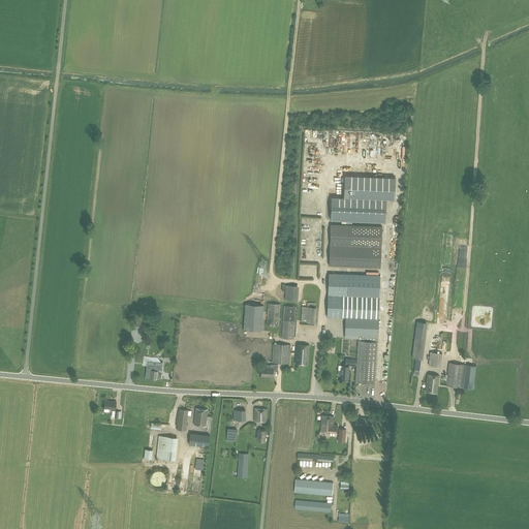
[(339,147),(339,134),(331,134),(331,146),(339,147)]
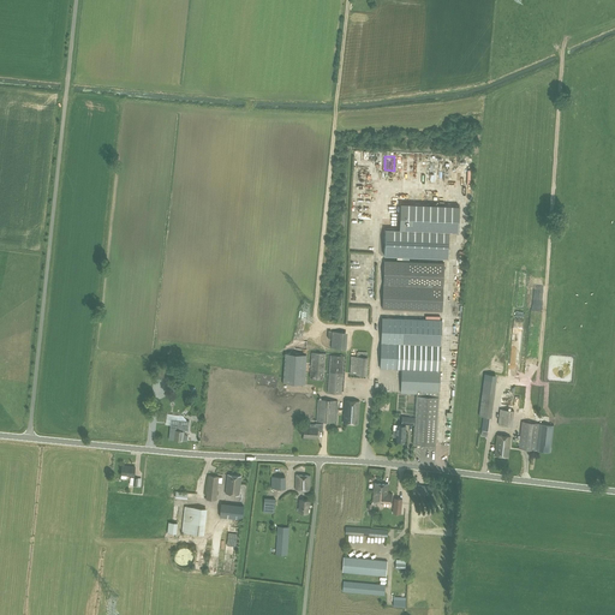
[(400,204),(399,230),(386,230),(384,256),(448,258),(449,233),(458,233),(459,207),(400,204)]
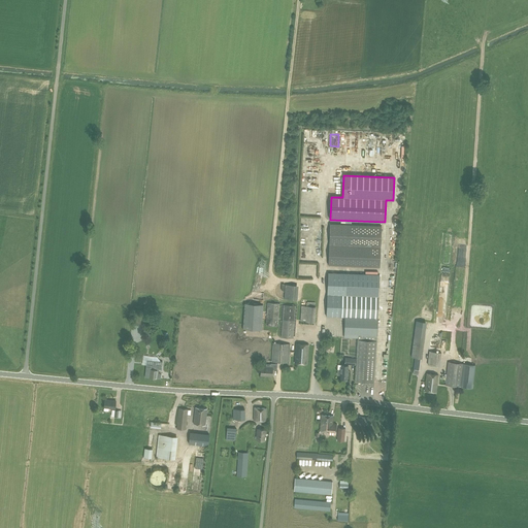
[(330,224),(329,244),(381,246),(382,226),(330,224)]
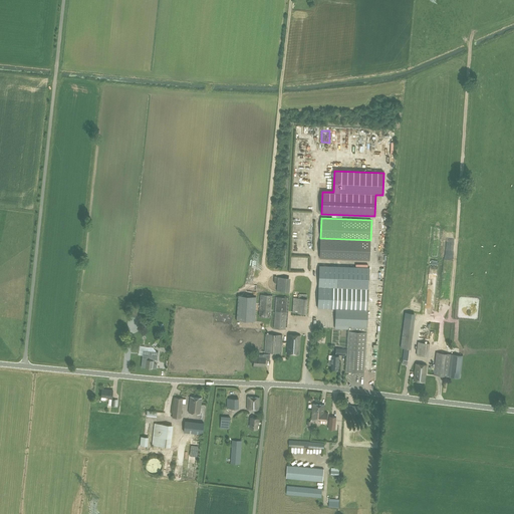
[(370,240),(320,238),(319,258),(369,260),(370,240)]
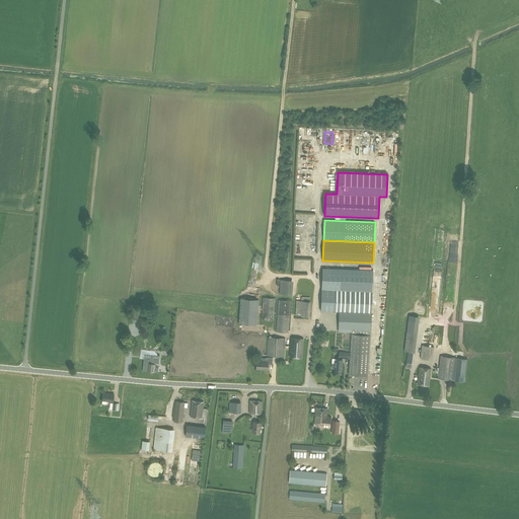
[(352,329),(371,329),(373,270),(322,268),(320,310),(339,311),(338,331),(352,332),(352,329)]
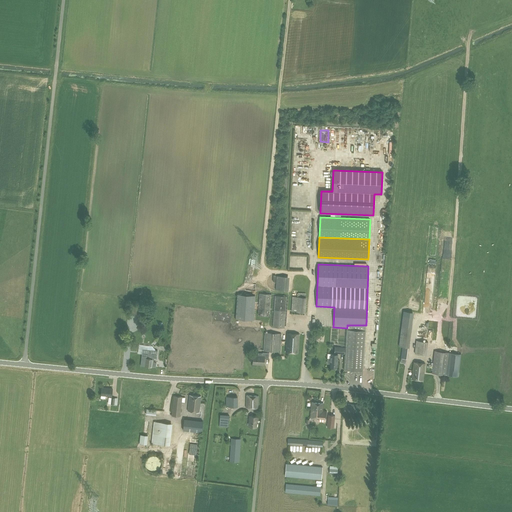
[(285,290),(286,277),(277,276),(276,290),(285,290)]
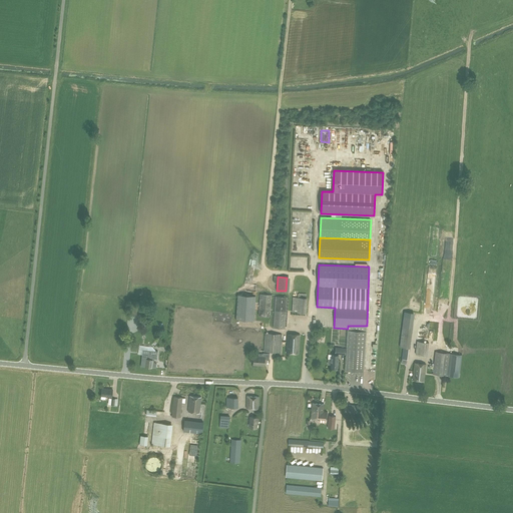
[(259,316),(269,316),(271,295),(261,294),(259,316)]
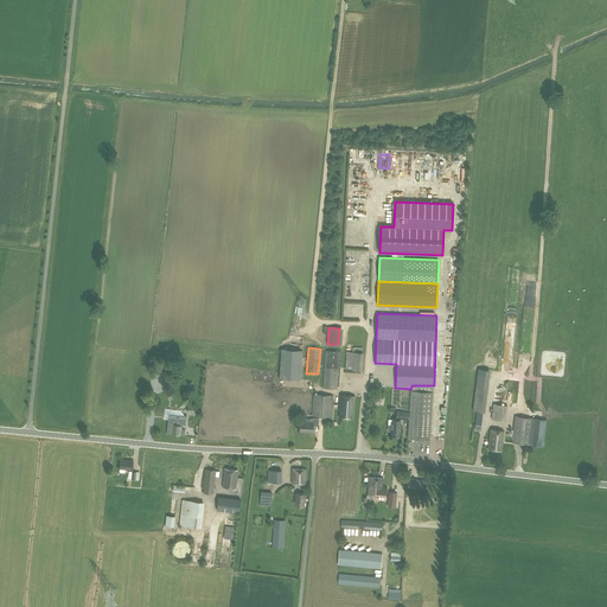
[(280,378),(300,379),(302,350),(281,349),(280,378)]
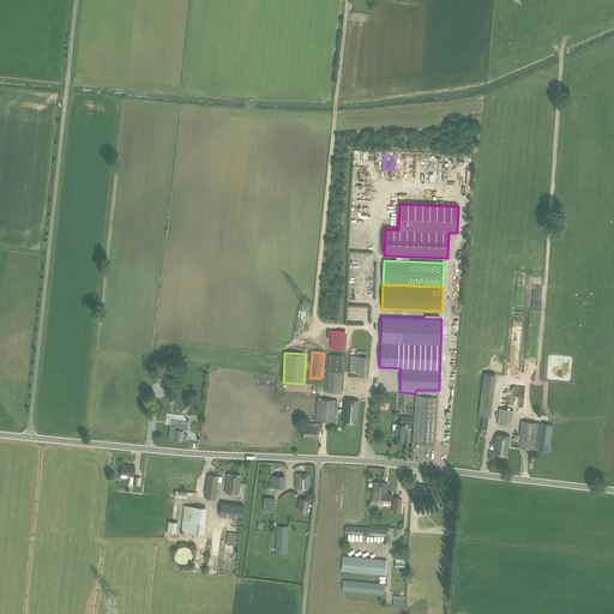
[(330,354),(327,392),(341,393),(344,355),(330,354)]
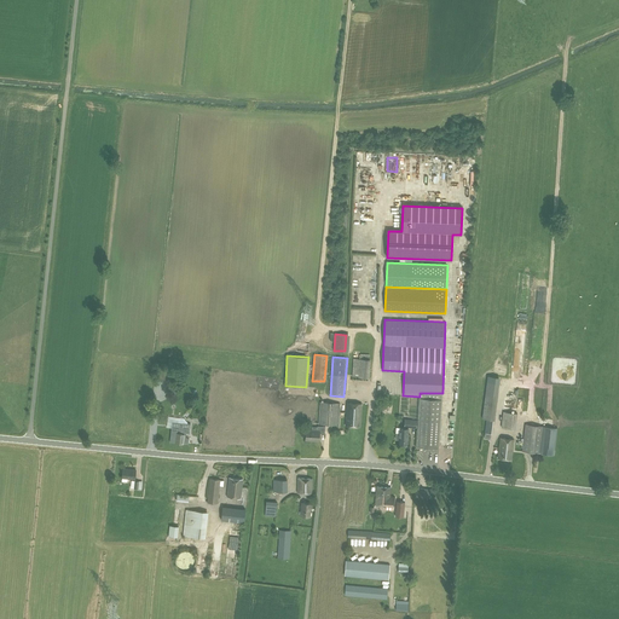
[(370,359),(360,359),(353,358),(352,376),(370,379),(371,359),(370,359)]
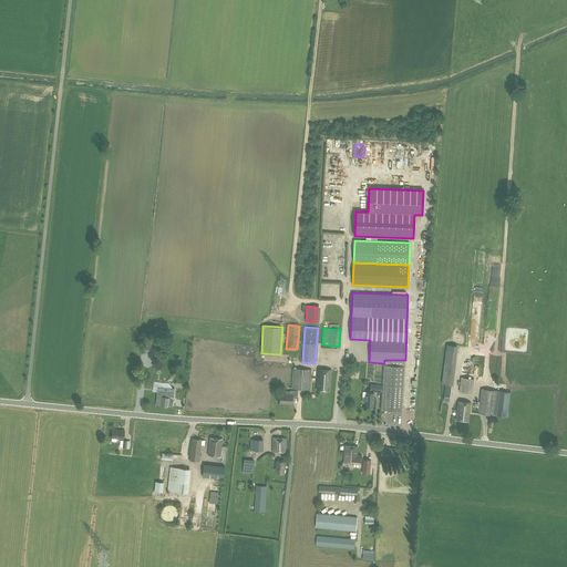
[(154,348),(155,338),(144,337),(143,347),(154,348)]
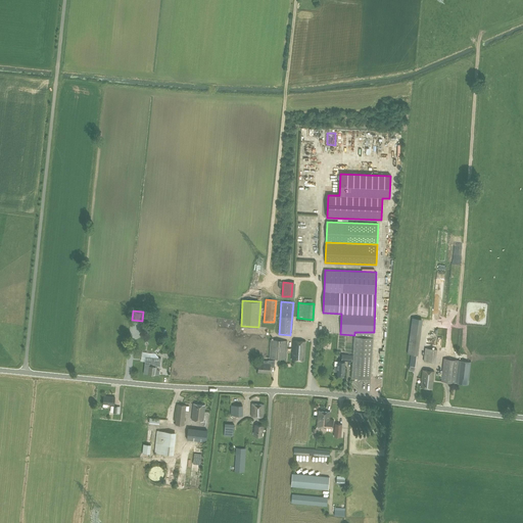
[(407,352),(417,353),(419,333),(409,332),(407,352)]
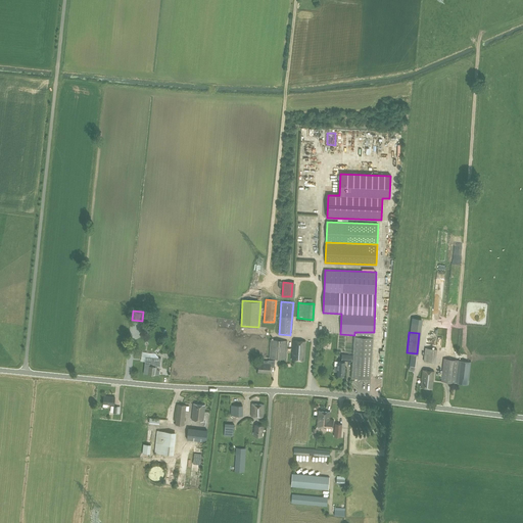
[(371,378),(373,338),(354,337),(352,377),(371,378)]
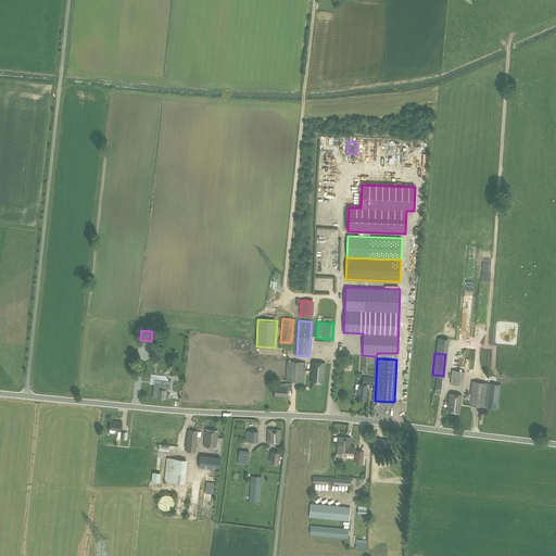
[(288,361),(287,381),(304,382),(306,363),(288,361)]
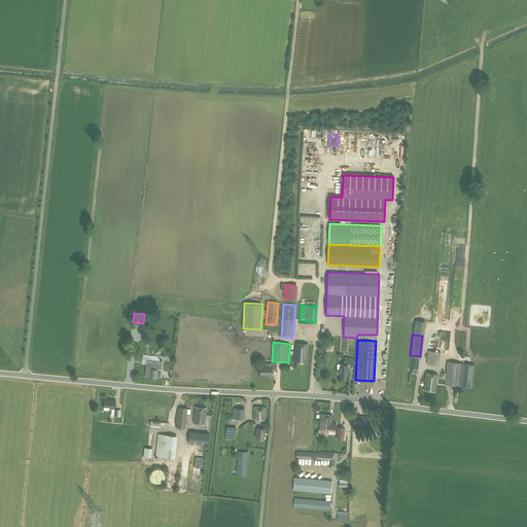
[(295,343),(294,362),(307,363),(308,344),(295,343)]
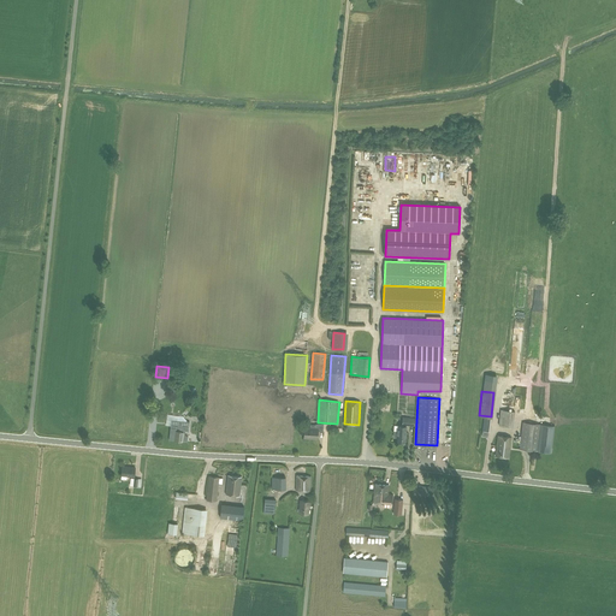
[(501,409),(498,425),(514,427),(515,412),(501,409)]
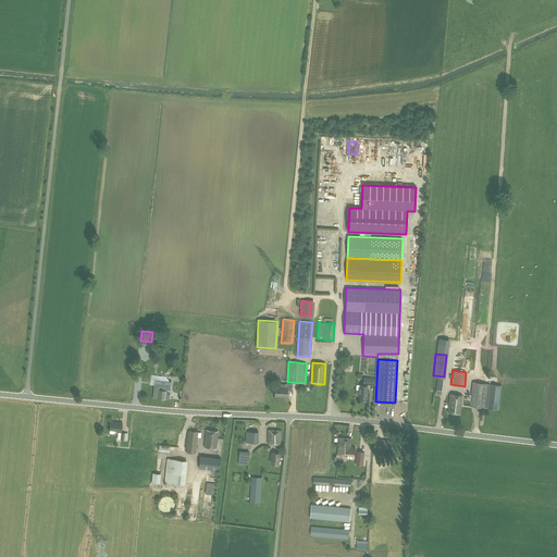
[(434,391),(442,392),(444,378),(436,378),(434,391)]
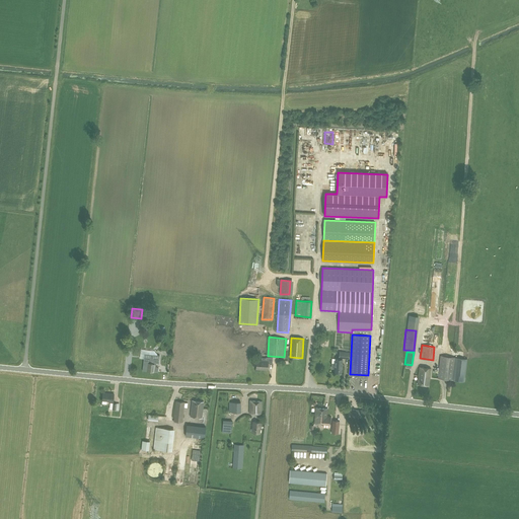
[(156,367),(156,363),(159,364),(160,355),(144,354),(143,371),(158,372),(158,367),(156,367)]
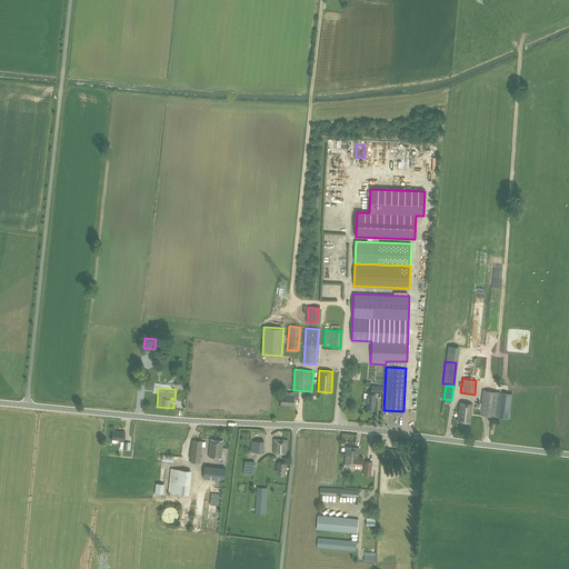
[(509,418),(511,393),(482,390),(480,415),(509,418)]
